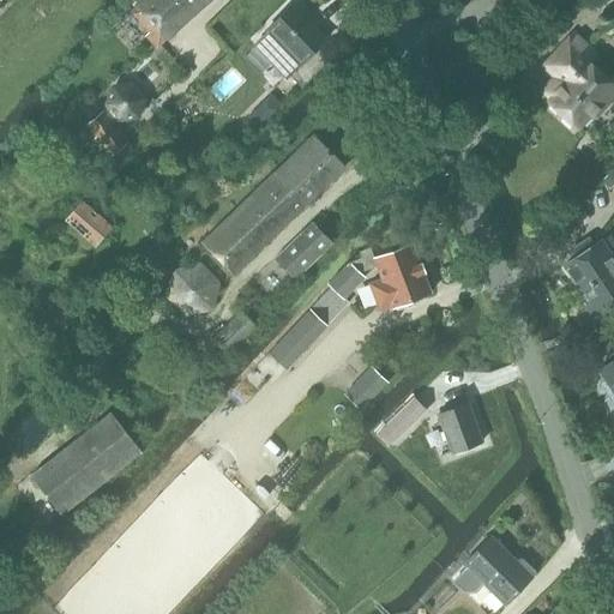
[(210,1),(209,0),(142,0),(136,5),(137,6),(132,12),(151,31),(146,36),(157,48),(210,1)]
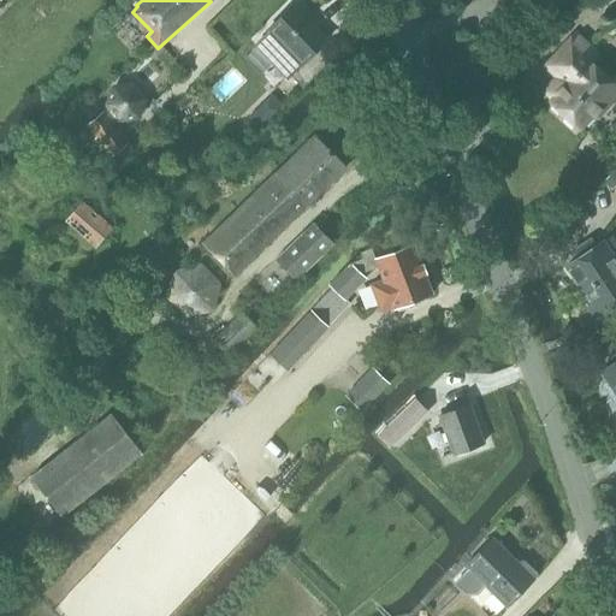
[(268,31),(255,45),(288,80),(291,76),(303,88),(331,61),(318,48),(329,39),(295,4),(267,30),(268,31)]
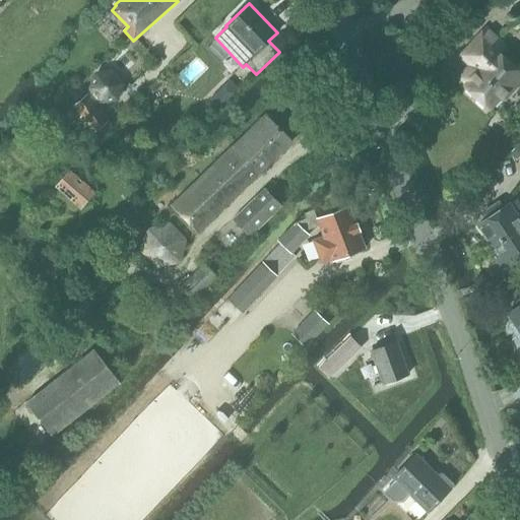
[(463,73),(470,80),(465,86),(490,108),(516,80),(505,70),(511,64),(499,53),(505,46),(486,28),(461,56),(471,65),(463,73)]
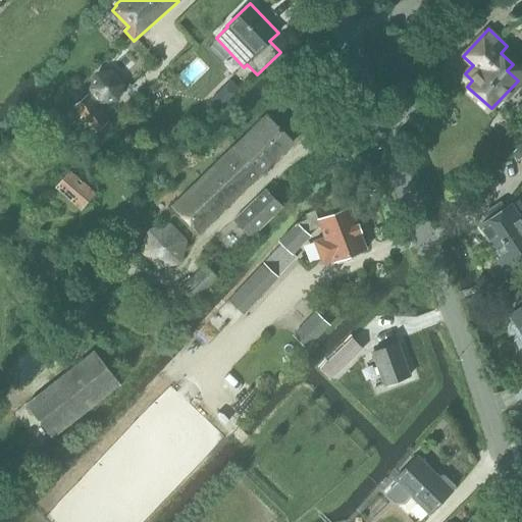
[(88,95),(74,106),(96,132),(108,121),(96,105),(101,101),(117,99),(122,84),(112,71),(97,74),(91,89),(88,95)]
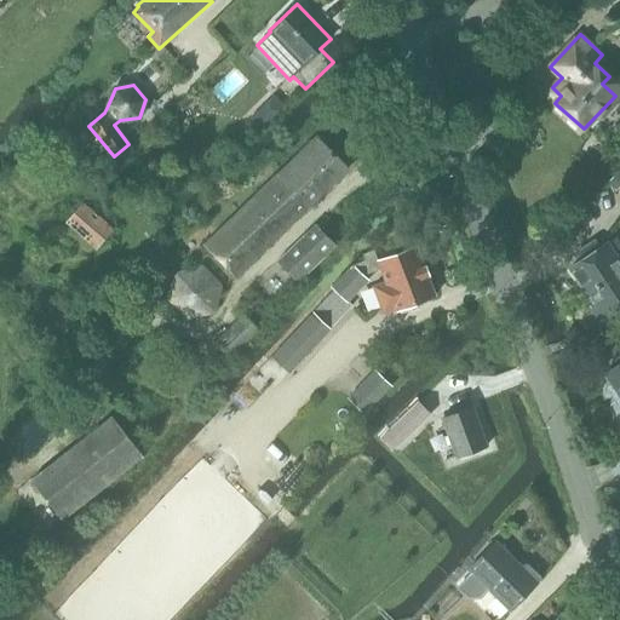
[(274,96),(269,101),(279,110),(283,105),(274,96)]
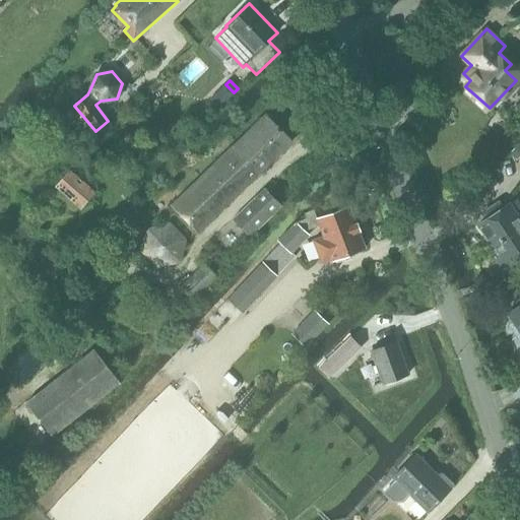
[(234,121),(226,128),(264,166),(290,139),(262,111),(243,130),(234,121)]
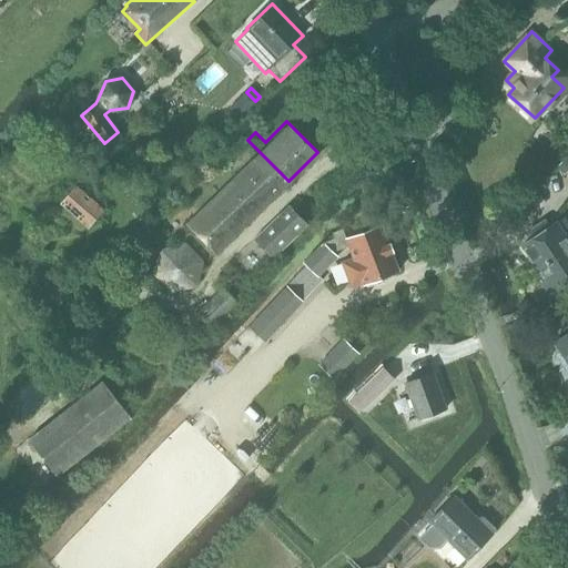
[(250,156),(237,169),(269,201),(288,181),(247,140),(241,146),(250,156)]
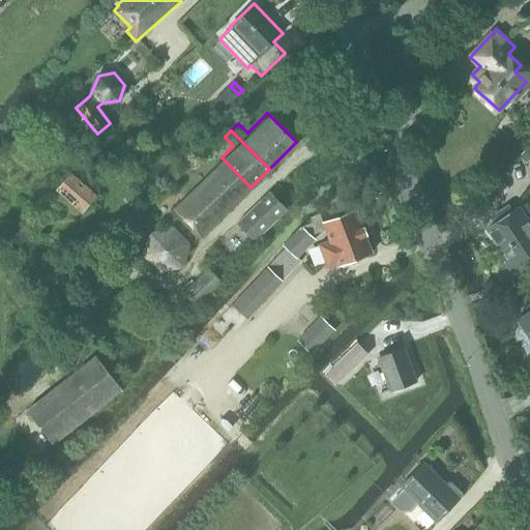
[(222,157),(203,176),(232,205),(251,187),(222,157)]
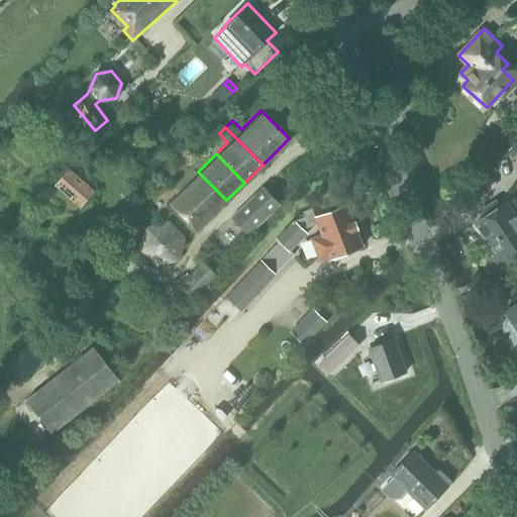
[(198,172),(171,197),(199,226),(226,200),(198,172)]
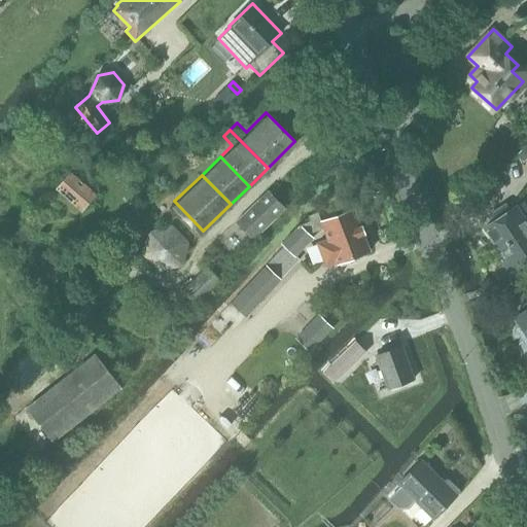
[(485,227),(499,248),(526,230),(526,222),(523,217),(526,214),(526,205),(524,201),(510,211),(505,205),(492,214),(496,219),(485,227)]
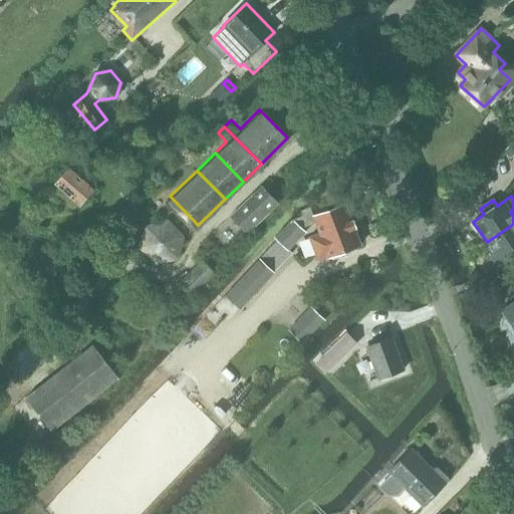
[(303,235),(300,228),(315,222),(319,233),(309,237),(318,260),(328,256),(329,257),(330,256),(333,259),(341,256),(341,252),(361,244),(355,228),(355,226),(351,228),(349,223),(353,222),(352,220),(345,204),(314,216),(310,207),(301,210),(303,215),(293,219),(276,237),(278,239),(226,295),(240,309),(293,253),(289,249),(303,235)]
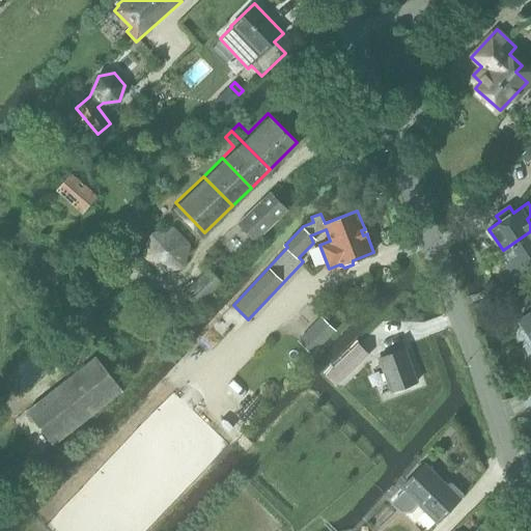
[(530,231),(503,250),(511,262),(506,266),(512,275),(528,264),(530,268),(530,270),(528,272),(529,273),(530,271),(530,231)]
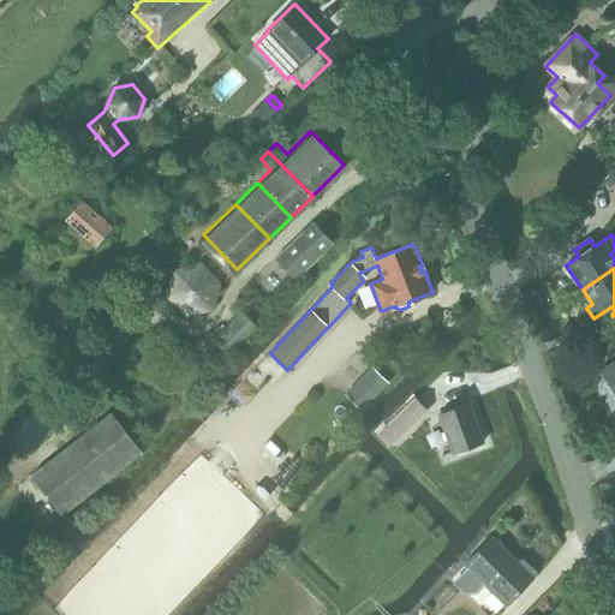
[(272,290),(261,300),(274,312),(284,303),(272,290)]
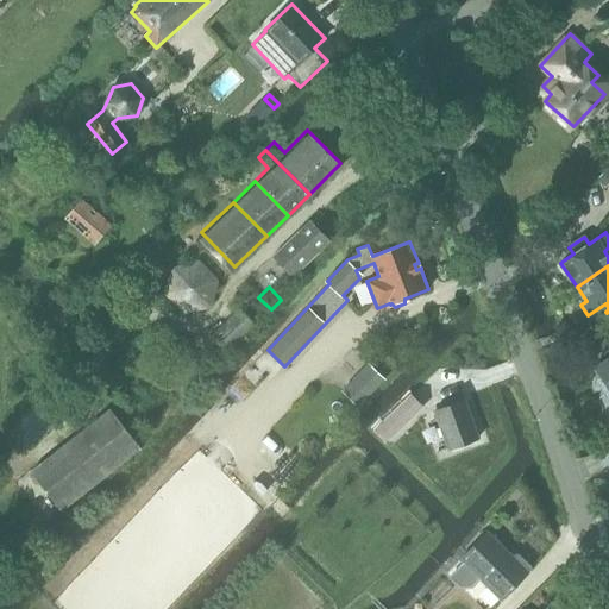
[(258,297),(252,303),(264,316),(271,309),(258,297)]
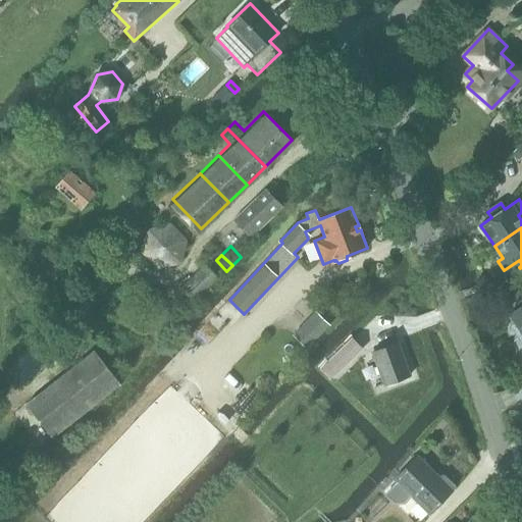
[(216,260),(210,265),(221,276),(226,271),(216,260)]
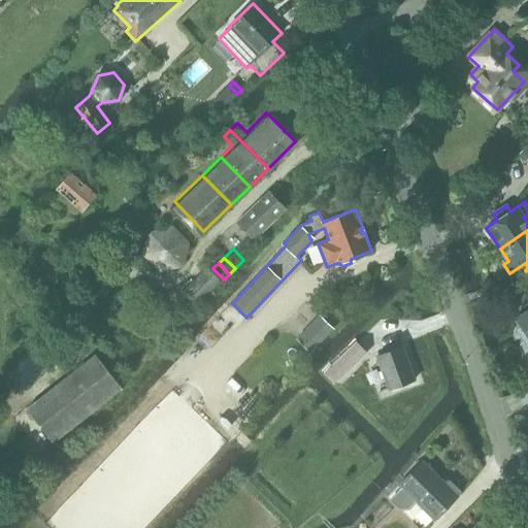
[(212,268),(207,273),(219,285),(224,279),(212,268)]
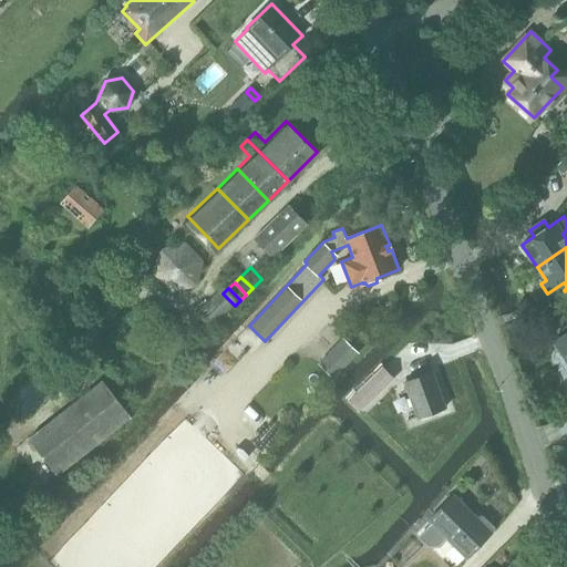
[(223,294),(217,300),(228,312),(235,306),(223,294)]
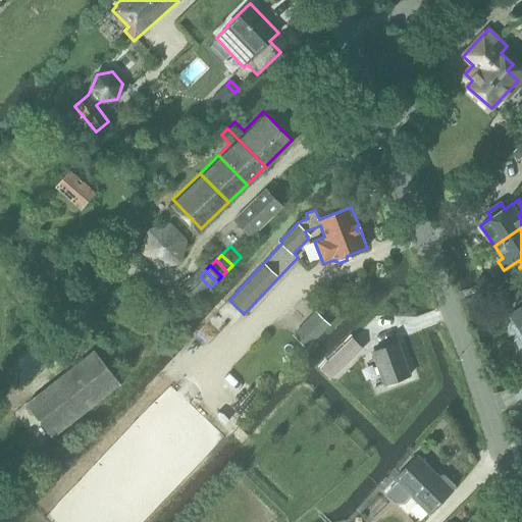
[(200,276),(194,281),(205,293),(210,288),(200,276)]
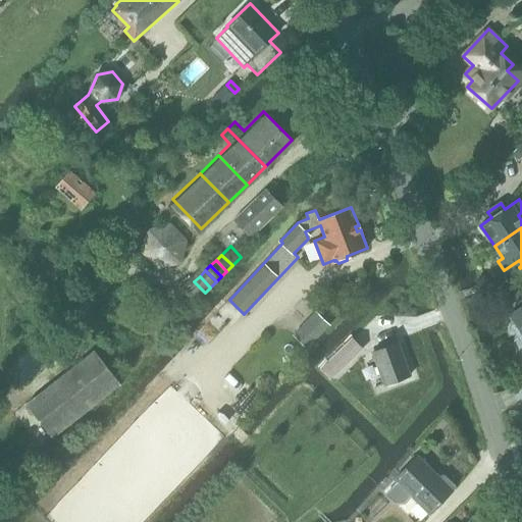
[(156,281),(134,304),(156,327),(178,305),(156,281)]
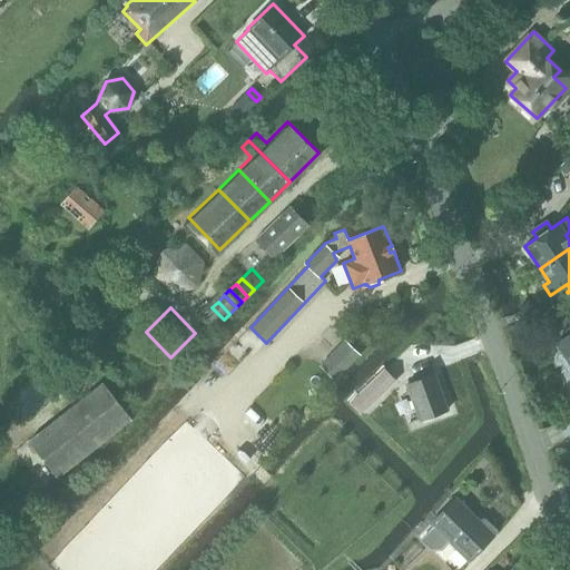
[(212,307),(206,313),(217,325),(224,320),(212,307)]
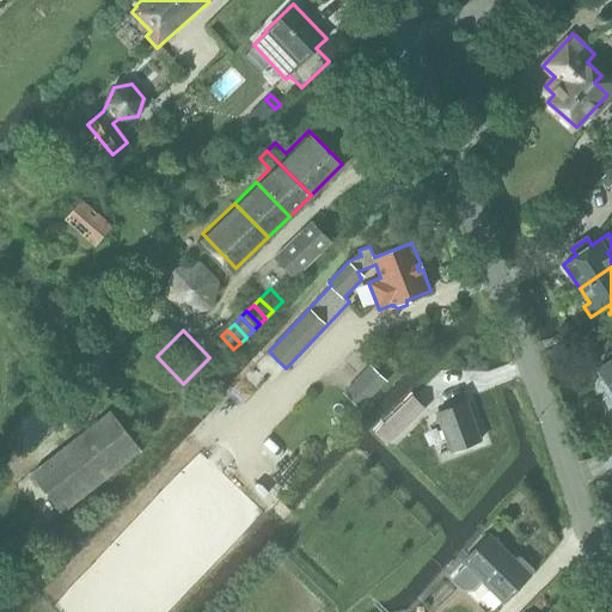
[(221,336),(214,343),(227,356),(233,349),(221,336)]
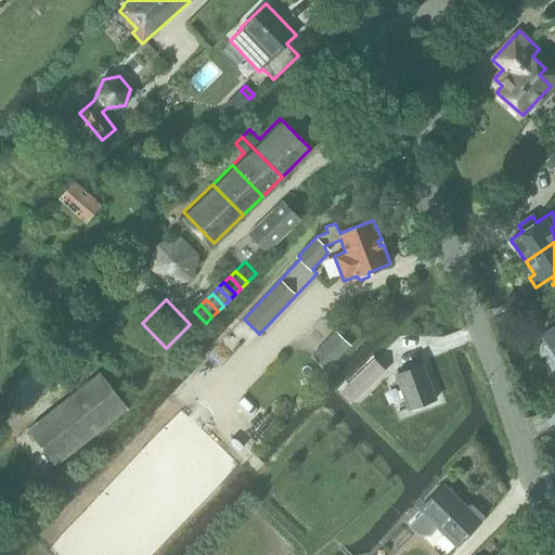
[(554,308),(546,317),(553,326),(540,334),(547,345),(544,347),(553,360),(554,358),(554,308)]
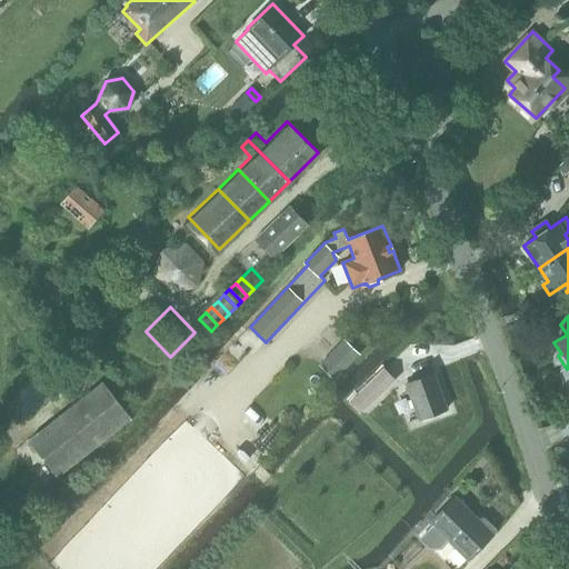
[(349,345),(332,361),(342,371),(359,355),(349,345)]
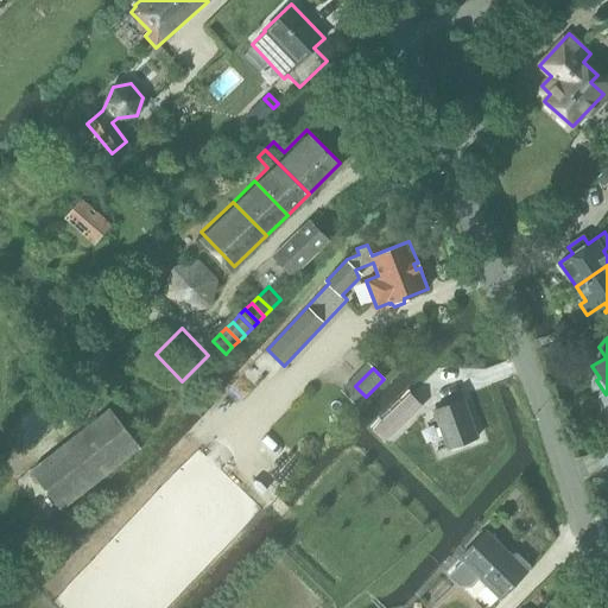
[(410,393),(375,426),(388,439),(423,406),(410,393)]
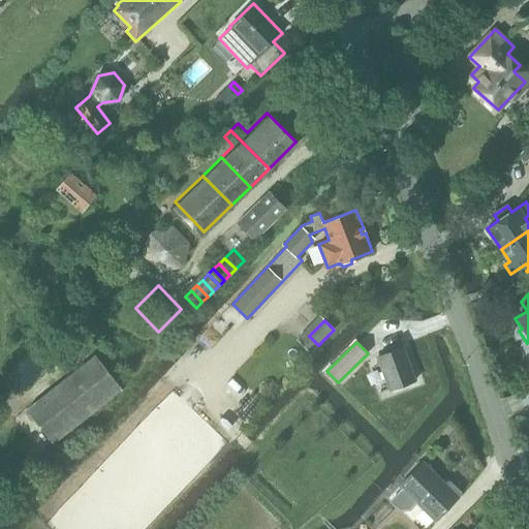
[(403,347),(377,358),(390,391),(415,380),(403,347)]
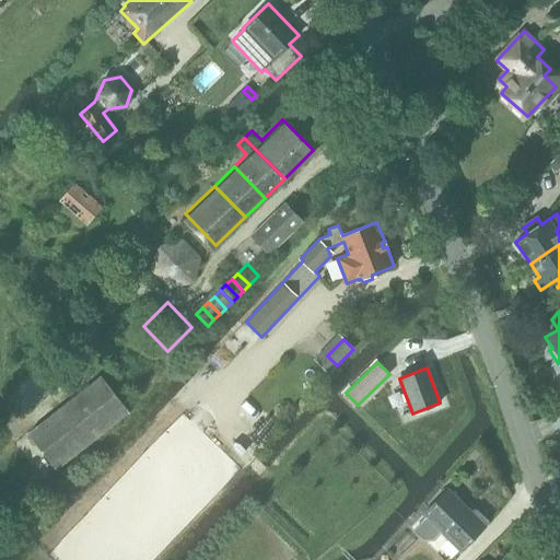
[(96,372),(72,395),(96,420),(120,396),(96,372)]
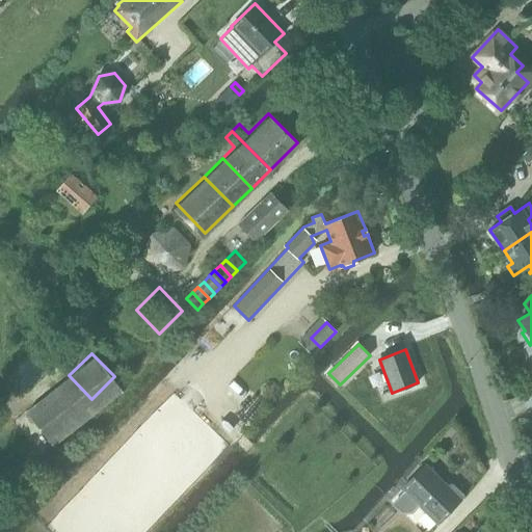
[(83,410),(75,419),(82,426),(90,418),(83,410)]
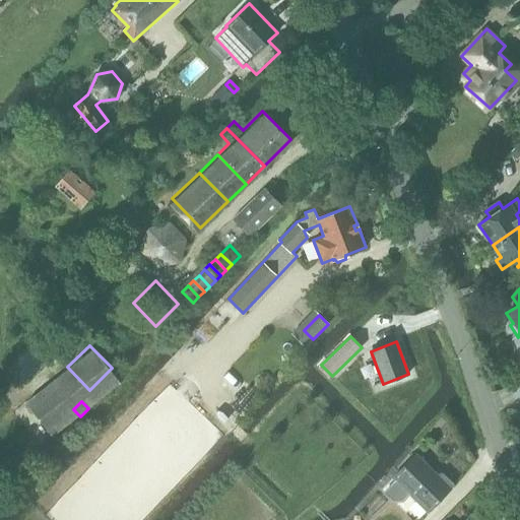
[(0,410),(0,443),(13,457),(37,436),(28,428),(38,418),(29,410),(20,419),(14,412),(7,418),(0,410)]
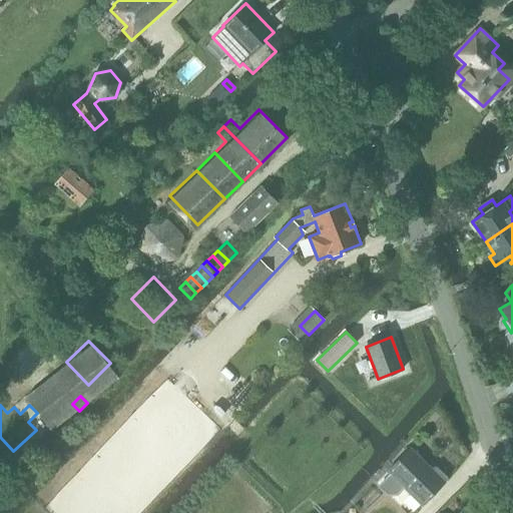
[(37,413),(28,422),(36,430),(44,421),(37,413)]
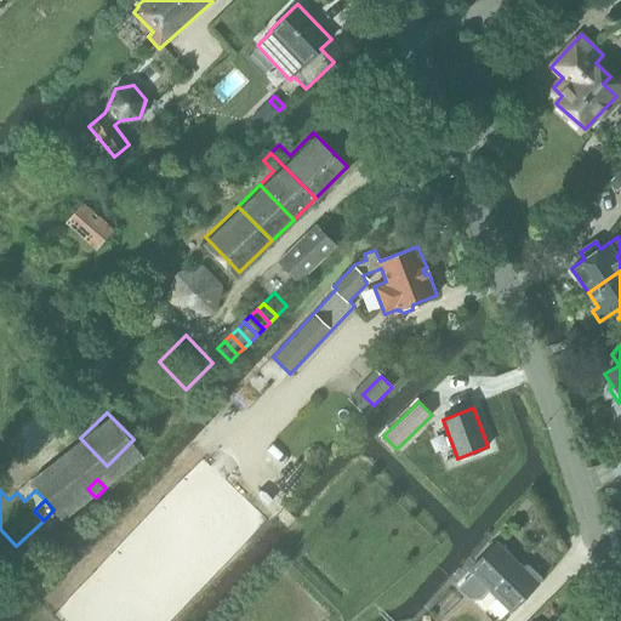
[(0,562),(16,546),(0,529),(0,562)]
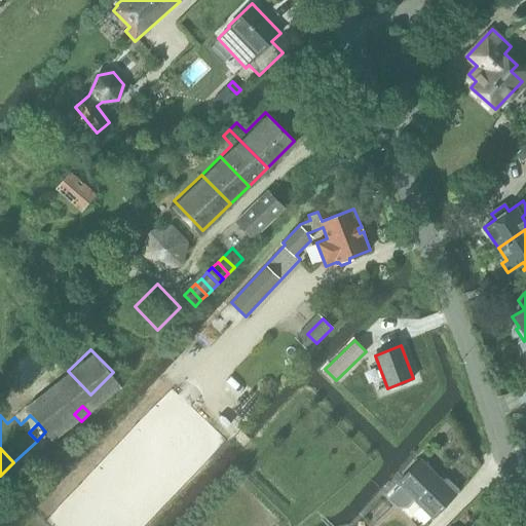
[(401,486),(388,498),(397,506),(407,506),(414,499),(433,518),(459,491),(447,480),(444,482),(421,459),(398,483),(401,486)]
